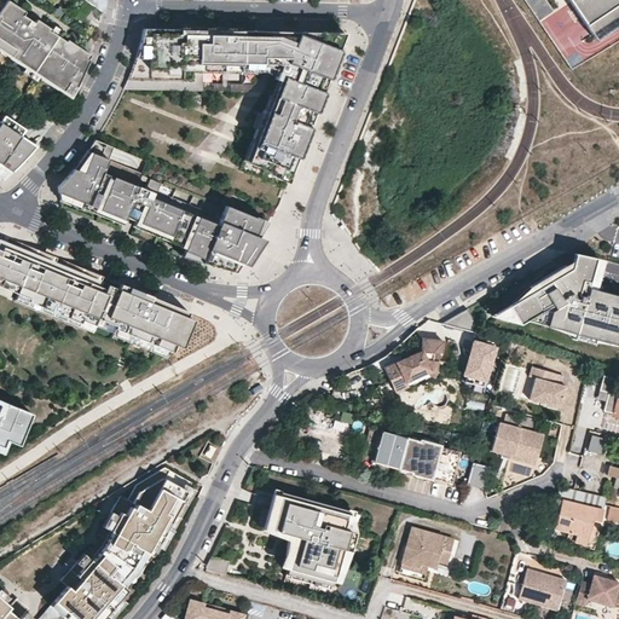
[(0,40),(16,51),(11,57),(10,59),(24,69),(25,68),(41,77),(40,79),(57,91),(58,90),(63,92),(70,81),(75,85),(81,70),(82,71),(88,61),(87,59),(63,44),(48,34),(22,16),(24,12),(7,0),(5,4),(0,1),(0,40)]
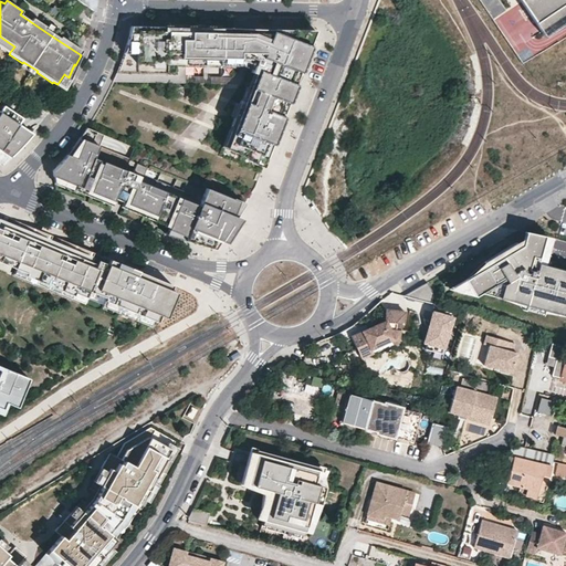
[(76,0),(81,3),(92,10),(94,11),(94,0),(76,0)]
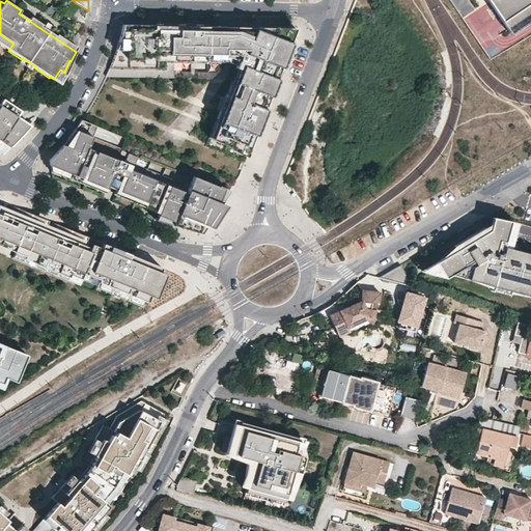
[(530,0),(486,0),(510,34),(530,20),(530,0)]
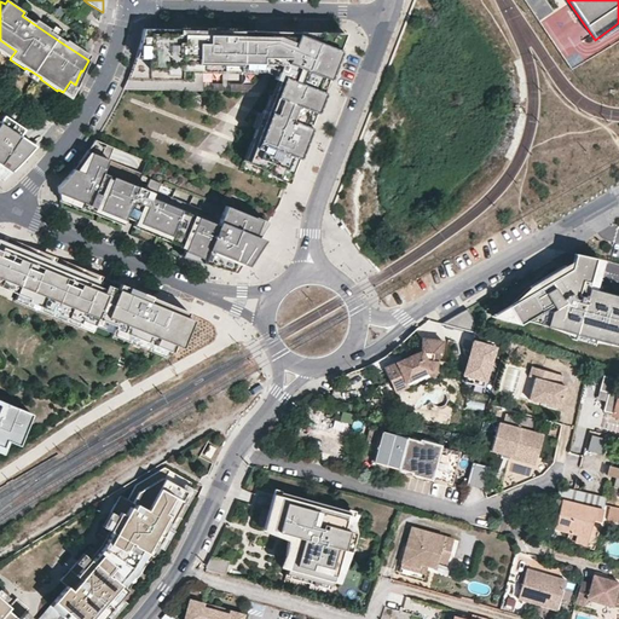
[(24,12),(22,16),(48,34),(51,29),(24,12)]
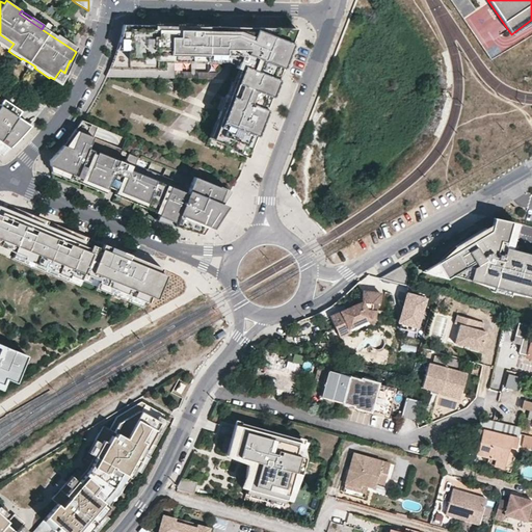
[(59,31),(46,22),(44,25),(42,29),(54,37),(57,34),(59,31)]
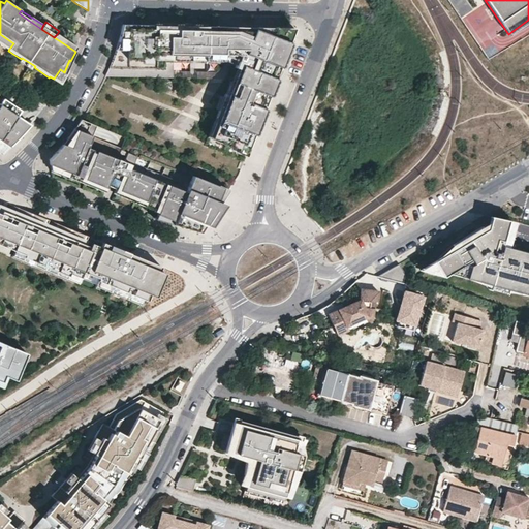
[(224,56),(225,26),(208,26),(208,30),(162,29),(162,25),(123,24),(118,43),(111,62),(104,76),(173,78),(174,62),(183,62),(183,55),(207,56),(207,60),(219,60),(220,56),(224,56)]
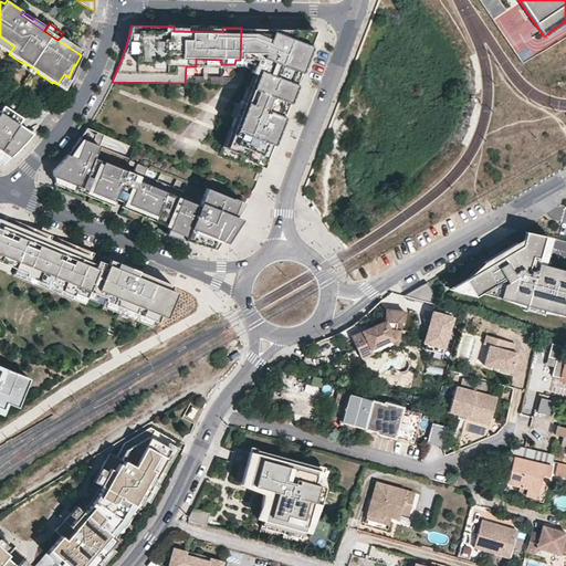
[(248,29),(241,28),(240,60),(240,64),(247,67),(253,70),(255,61),(257,29),(248,29)]
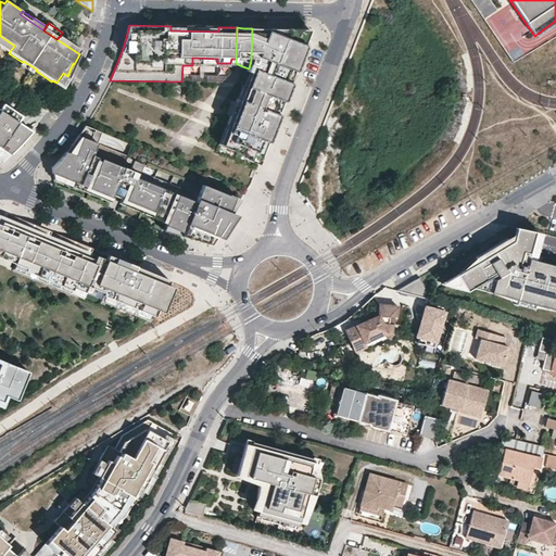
[(310,29),(252,28),(251,60),(248,72),(251,72),(245,86),(240,100),(237,99),(237,98),(235,102),(230,115),(226,124),(230,125),(225,140),(231,143),(229,149),(250,156),(251,152),(262,155),(270,131),(310,29)]
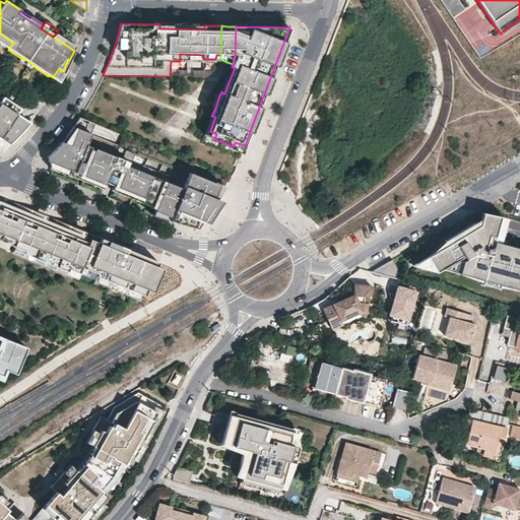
[(0,41),(9,48),(13,43),(0,34),(0,41)]
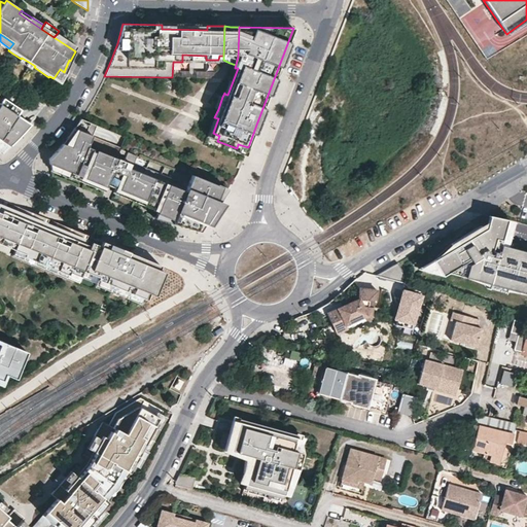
[(76,47),(57,34),(54,37),(74,50),(76,47)]
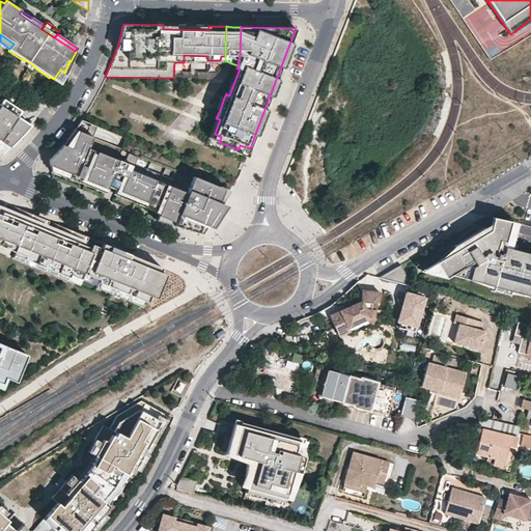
[(35,66),(22,58),(21,59),(20,61),(33,70),(34,67),(35,66)]
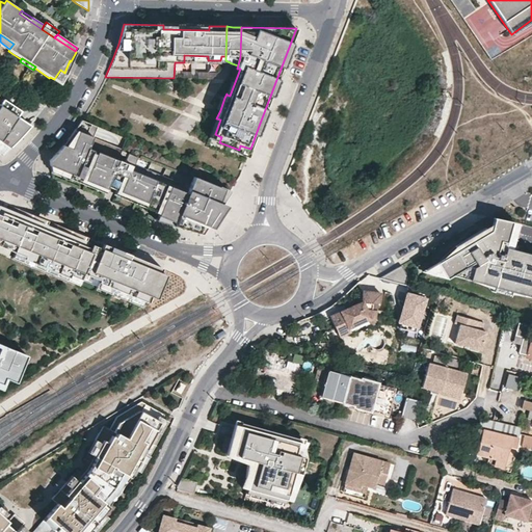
[(59,84),(63,78),(69,68),(71,61),(70,60),(64,73),(60,70),(54,79),(53,80),(59,84)]
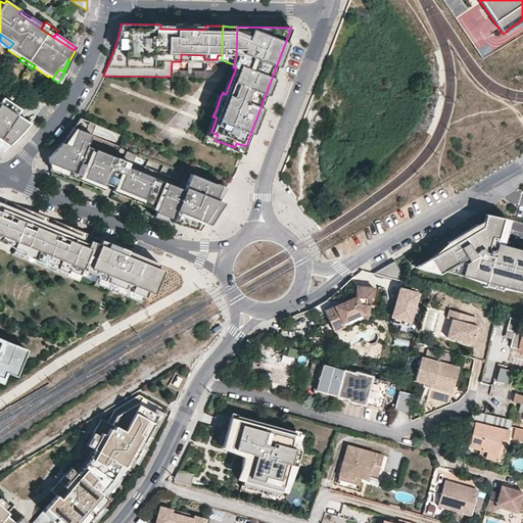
[(20,80),(16,85),(24,90),(28,84),(20,80)]
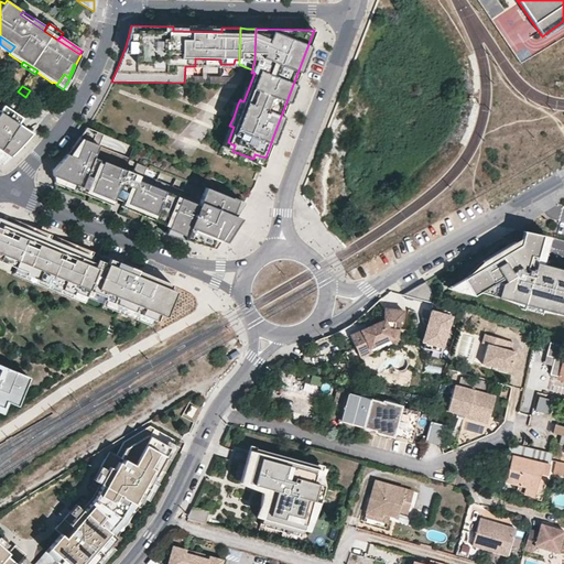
[(22,118),(3,106),(0,111),(19,123),(22,118)]
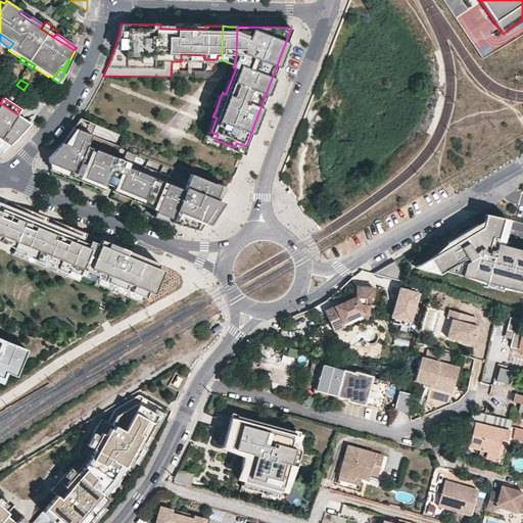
[(0,139),(0,140),(8,146),(21,133),(9,126),(17,114),(0,103),(0,102),(0,138),(0,139)]
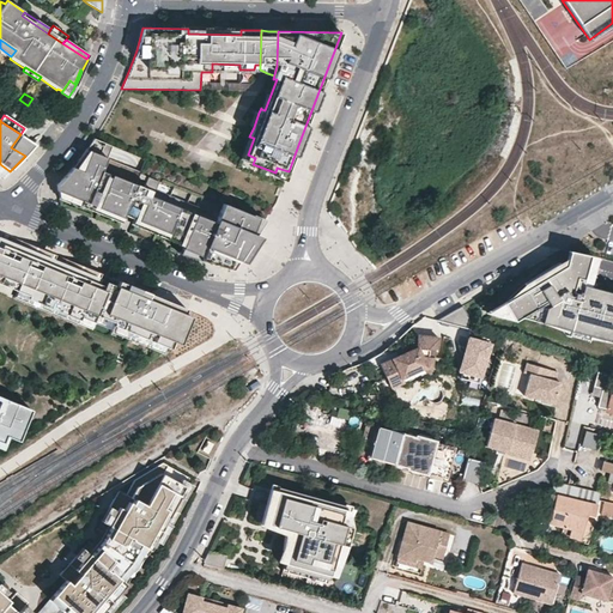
[(26,138),(20,134),(11,147),(25,156),(32,147),(35,145),(26,138)]
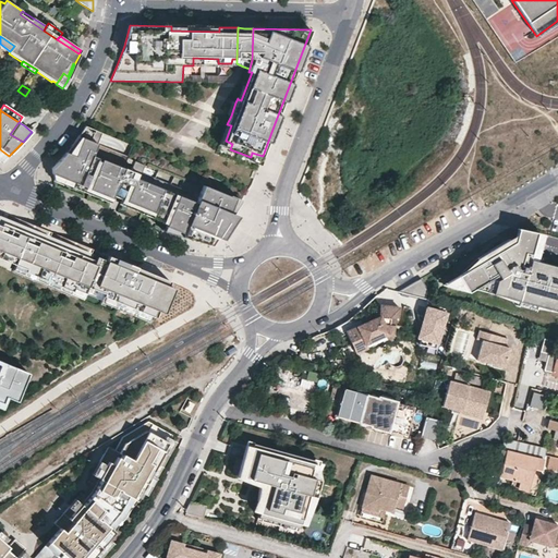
[(231,125),(227,124),(219,145),(226,141),(231,125)]
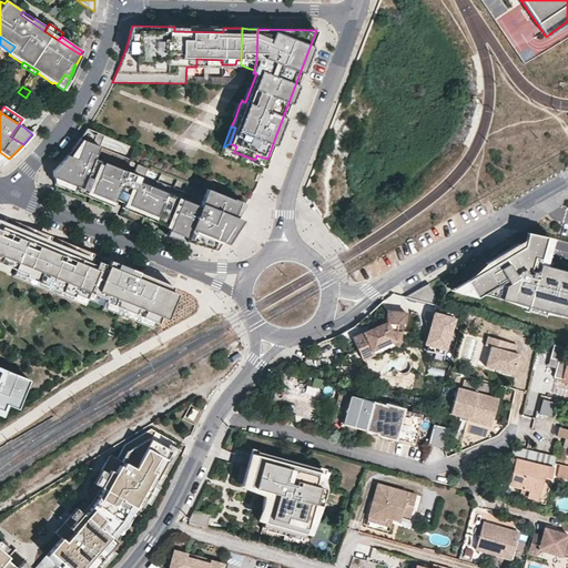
[(80,139),(100,146),(102,142),(104,135),(87,128),(83,133),(80,139)]
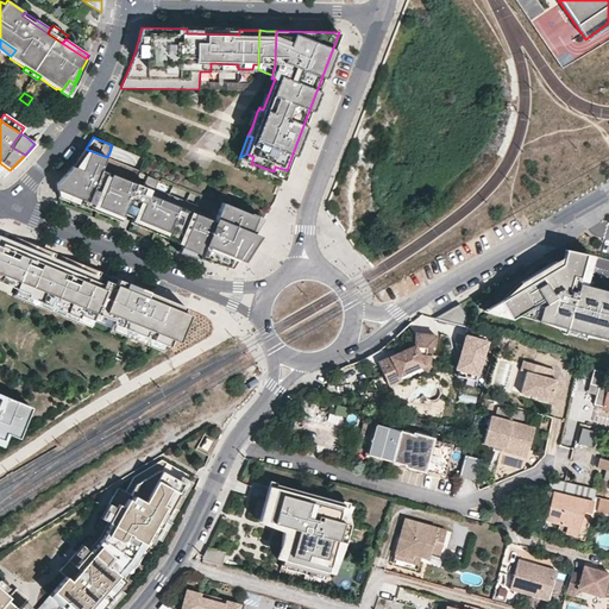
[(232,268),(263,218),(223,201),(215,217),(196,208),(198,205),(155,188),(158,180),(140,173),(138,176),(146,180),(143,187),(136,183),(133,189),(112,180),(100,175),(101,170),(107,157),(86,149),(79,158),(86,162),(82,170),(73,165),(57,183),(57,189),(80,199),(88,202),(121,215),(123,213),(125,208),(130,211),(135,212),(132,217),(183,238),(190,240),(184,255),(199,258),(202,249),(203,249),(206,245),(208,246),(213,248),(207,261),(232,268)]
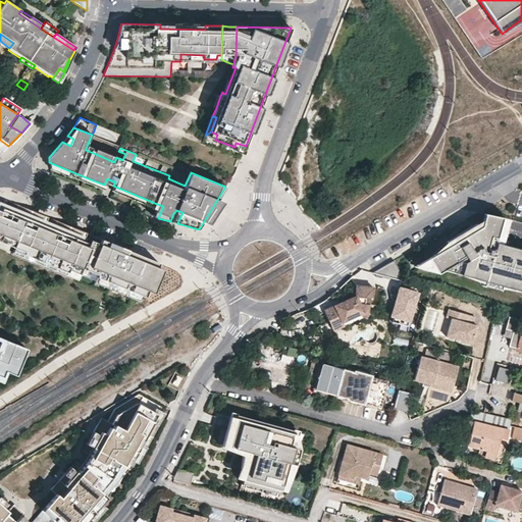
[(73,139),(67,136),(65,138),(62,142),(70,146),(73,139)]
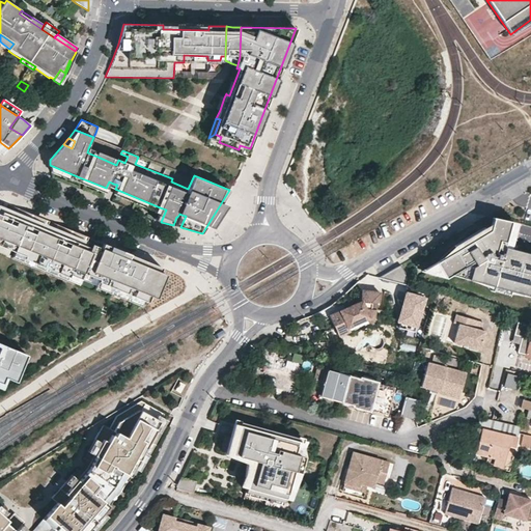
[(8,148),(0,142),(0,152),(2,155),(8,148)]
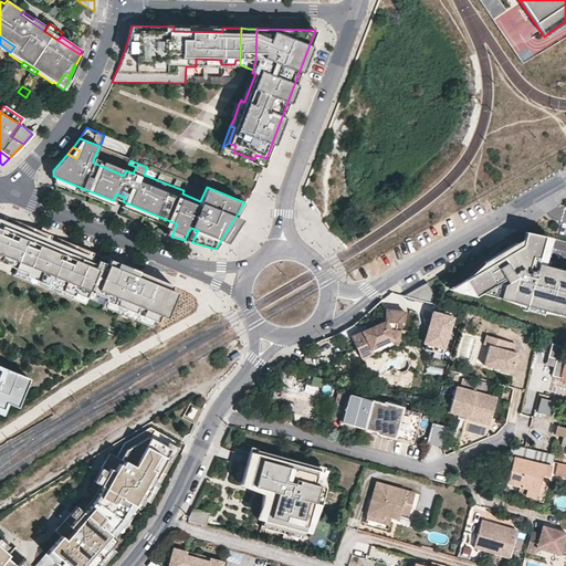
[(254,159),(253,163),(263,167),(266,158),(255,155),(254,159)]
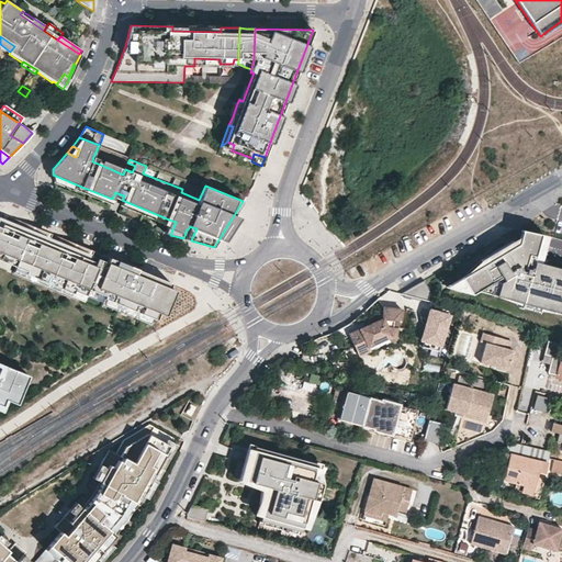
[(93,157),(92,161),(103,166),(105,161),(93,157)]
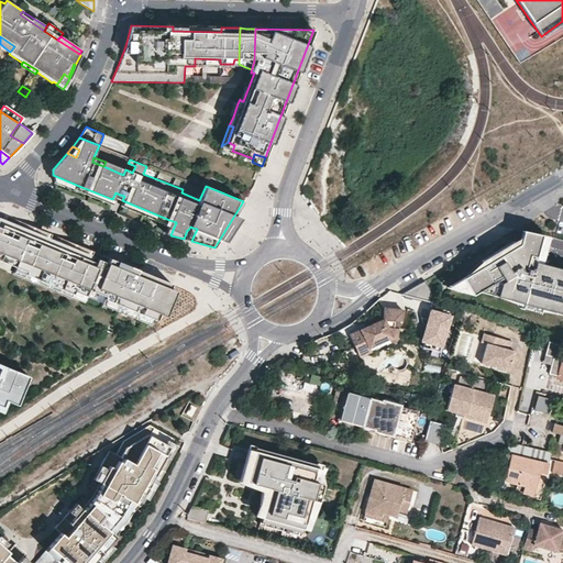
[(123,175),(125,169),(106,162),(103,166),(123,175)]
